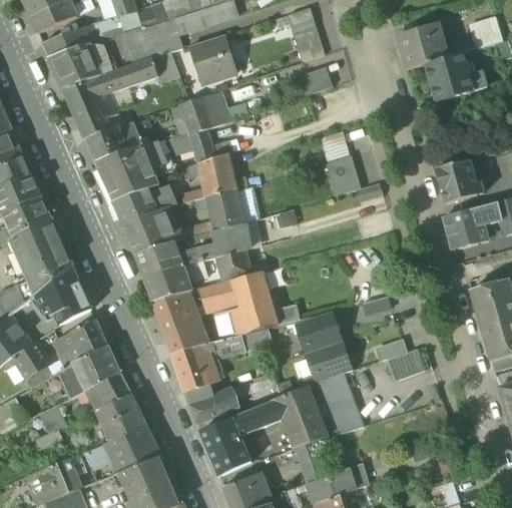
[(23,0),(29,14),(62,0),(71,0),(72,2),(78,0),(23,0)]
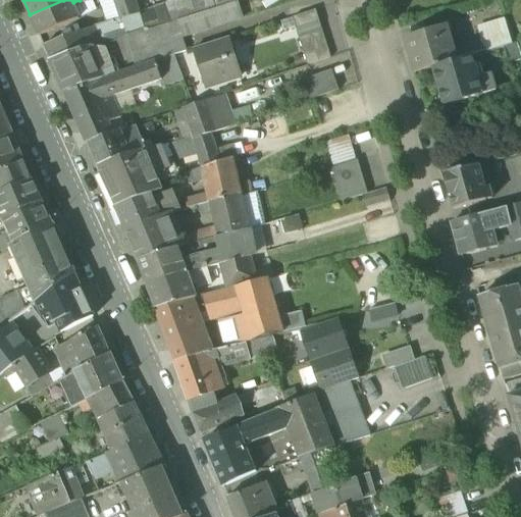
[(79,15),(73,2),(72,0),(63,0),(30,14),(39,34),(79,15)]
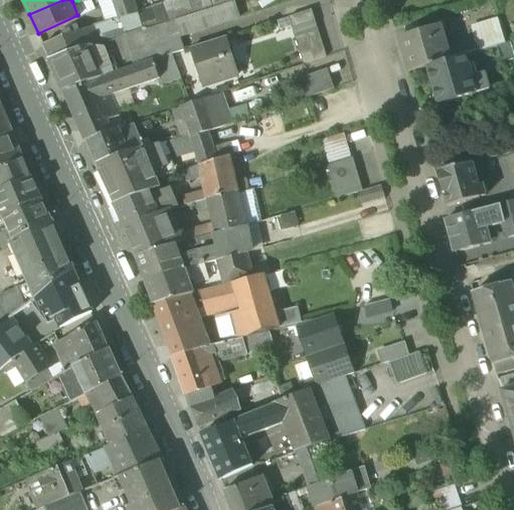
[(72,2),(77,15),(96,7),(93,0),(78,0),(72,2)]
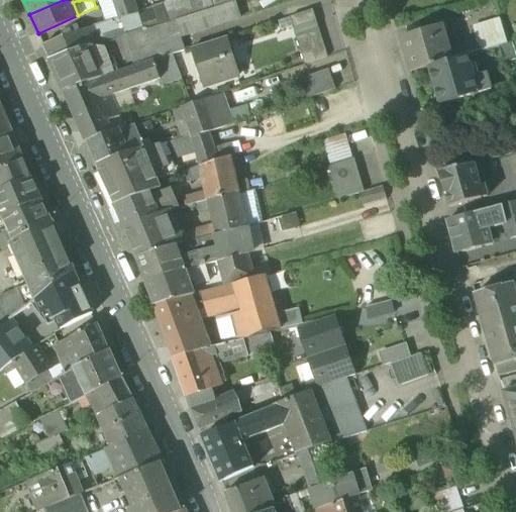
[(115,3),(114,0),(98,0),(105,20),(119,16),(115,3)]
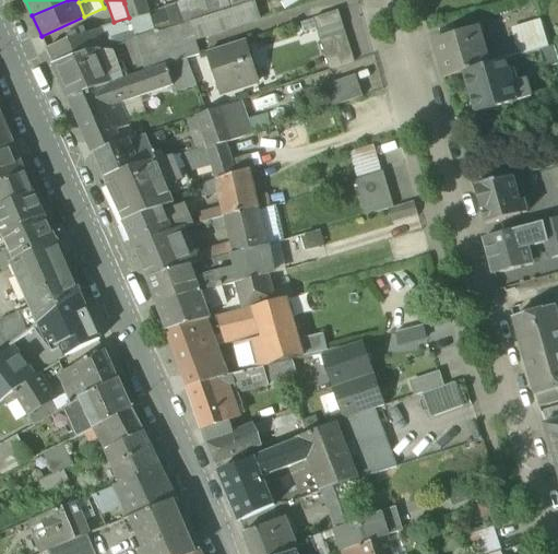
[(123,0),(125,3),(129,18),(147,11),(144,0),(123,0)]
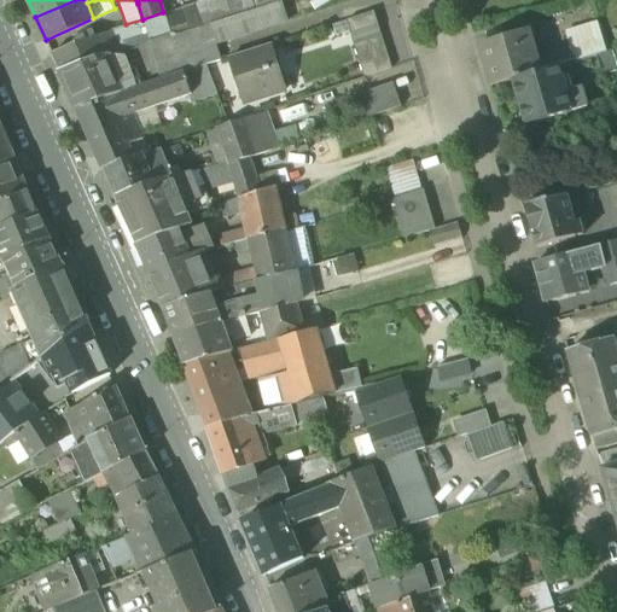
[(187,22),(188,27),(208,21),(231,15),(226,0),(196,0),(187,4),(182,5),(187,22)]
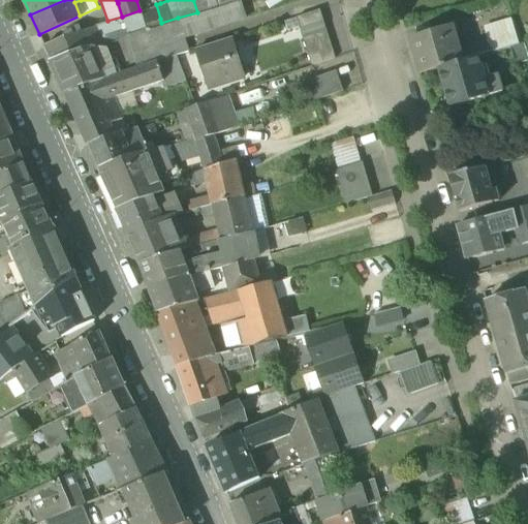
[(220,5),(197,12),(178,18),(184,35),(246,14),(242,0),(235,0),(220,5)]
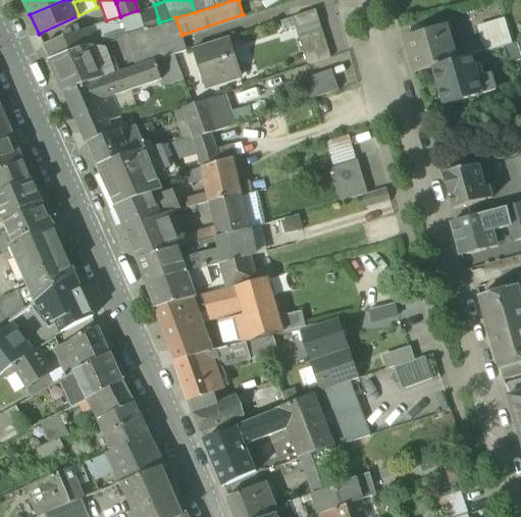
[(191,0),(195,12),(217,5),(215,0),(191,0)]
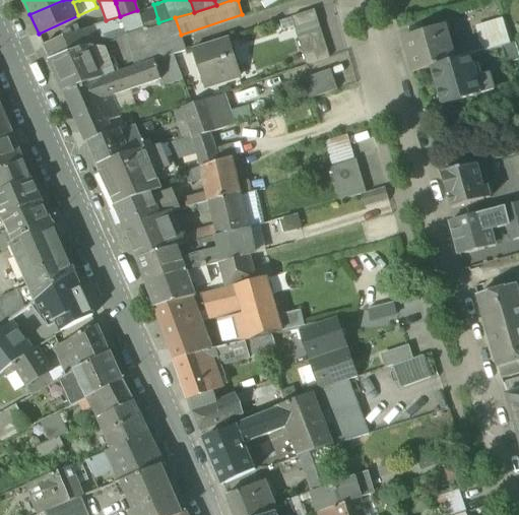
[(43,43),(49,57),(78,47),(89,44),(104,44),(106,44),(102,34),(157,18),(153,4),(148,6),(137,10),(120,16),(106,20),(96,22),(73,31),(43,43)]
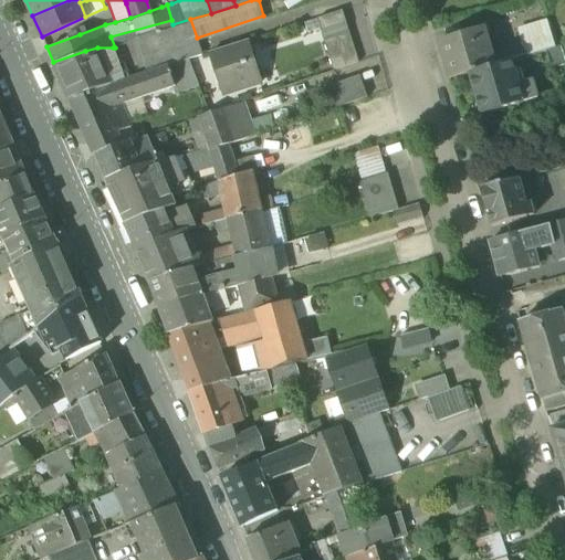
[(317,16),(321,28),(345,20),(342,8),(317,16)]
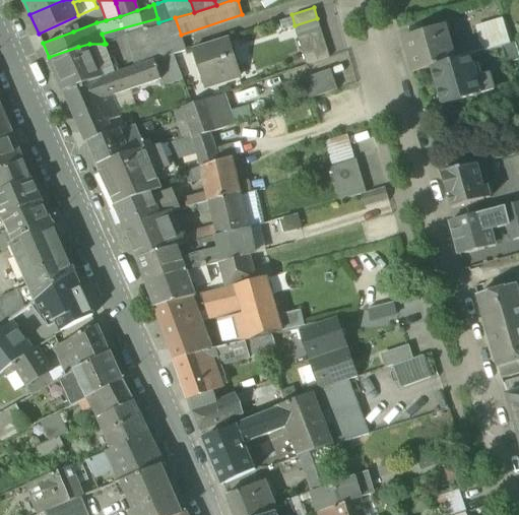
[(158,22),(144,27),(143,26),(137,28),(147,61),(153,59),(173,52),(181,50),(181,49),(185,48),(181,35),(175,17),(158,22)]
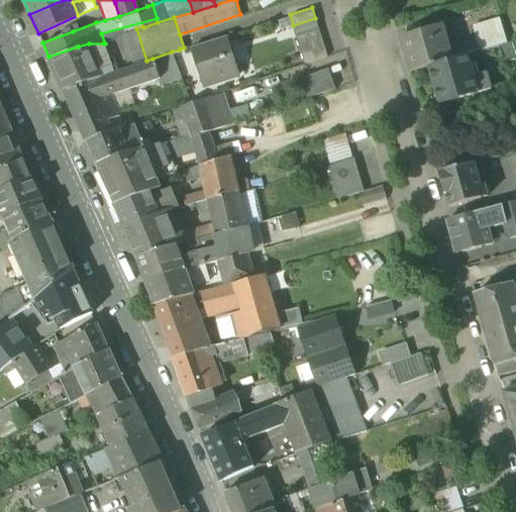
[(476,36),(480,48),(498,43),(507,40),(500,17),(473,25),(476,36)]
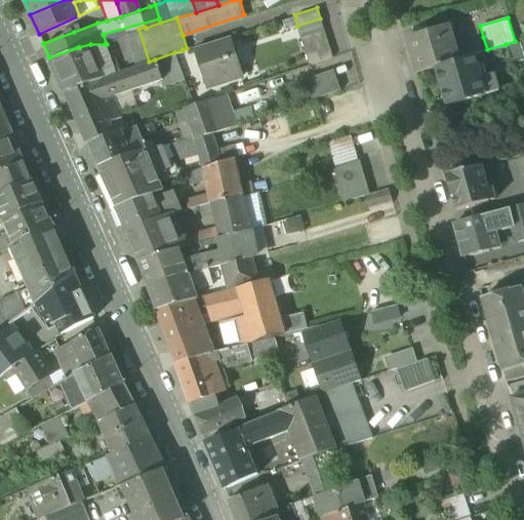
[(323,27),(320,18),(297,26),(299,35),(323,27)]
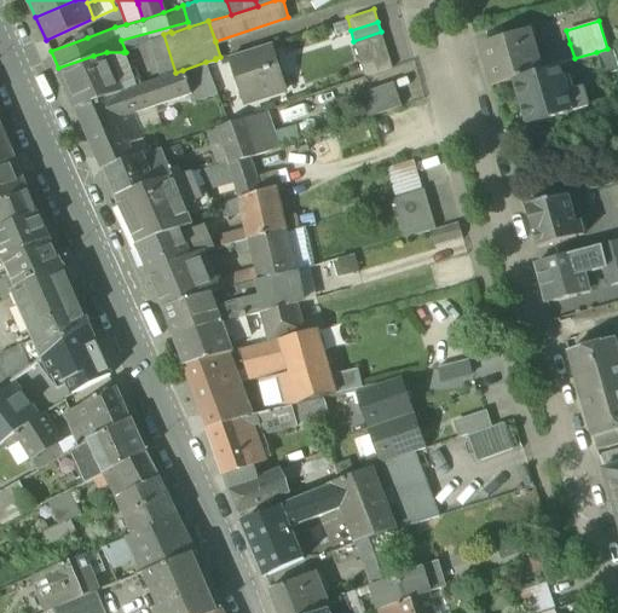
[(514,76),(542,68),(537,55),(530,25),(478,41),(490,84),(514,76)]
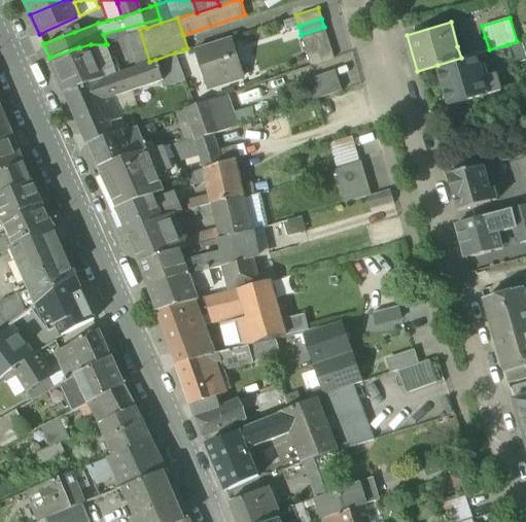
[(301,35),(310,62),(334,55),(324,27),(301,35)]
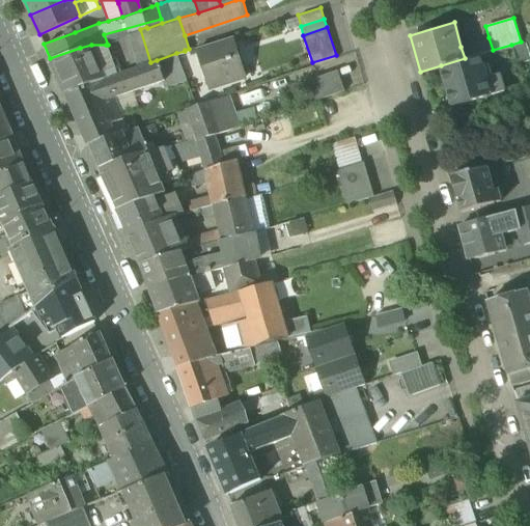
[(140,29),(128,33),(108,45),(106,45),(110,54),(116,74),(139,65),(150,62),(140,29)]
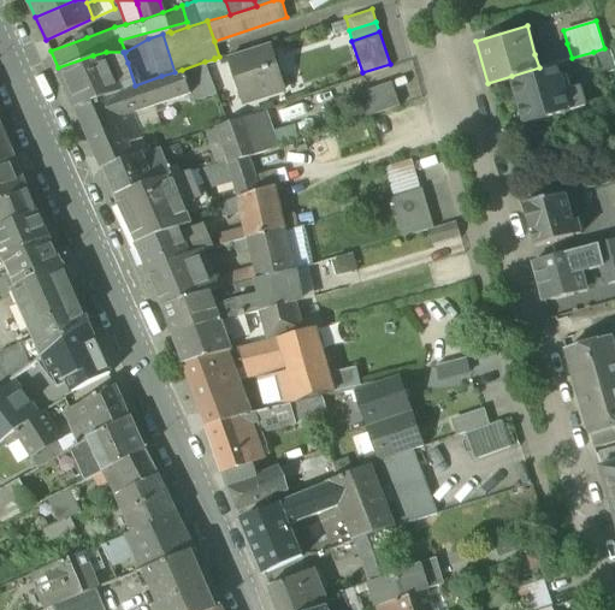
[(228,54),(242,99),(284,86),(270,41),(228,54)]
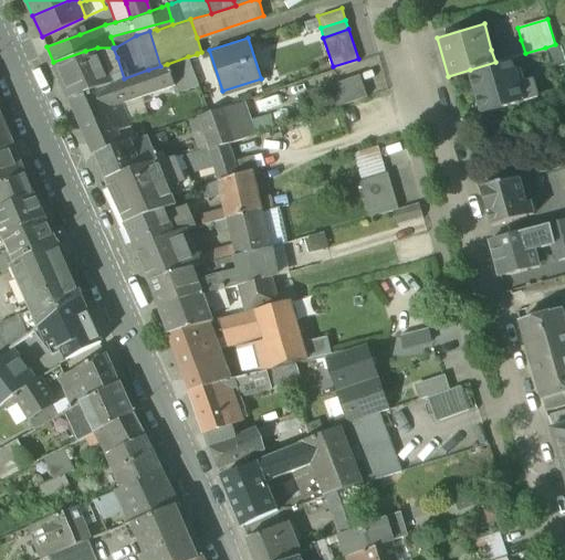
[(521,40),(491,50),(495,62),(510,57),(525,53),(521,40)]
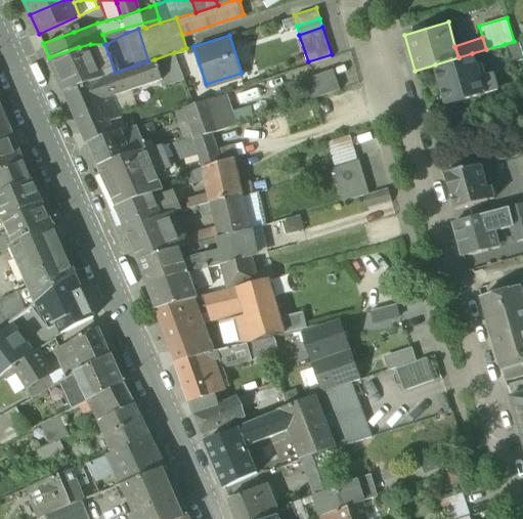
[(505,44),(509,57),(522,53),(518,40),(514,41),(505,44)]
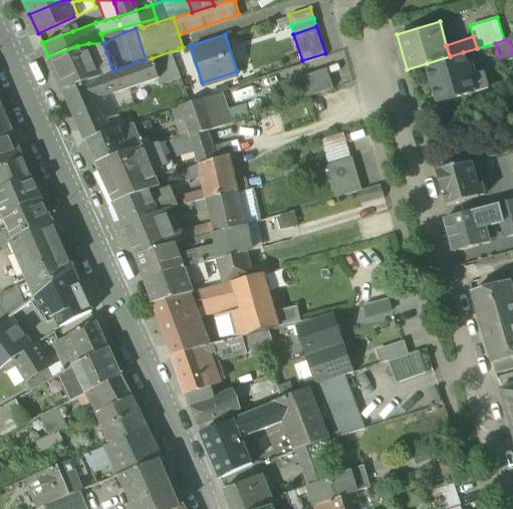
[(96,65),(93,57),(88,43),(77,46),(48,56),(58,79),(96,65)]
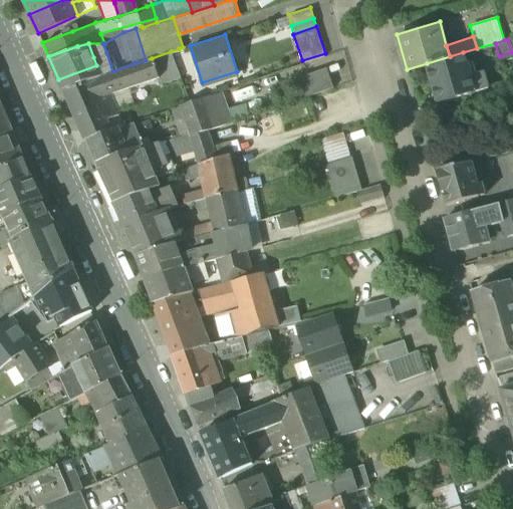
[(102,43),(88,43),(93,57),(106,52),(102,43)]
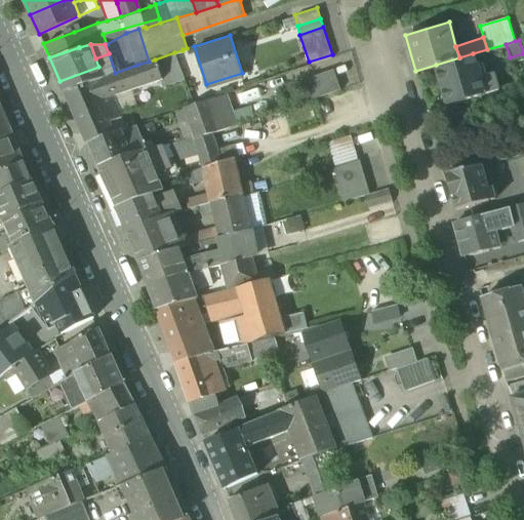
[(184,77),(174,52),(155,60),(159,72),(167,69),(169,75),(161,77),(160,78),(162,84),(184,77)]
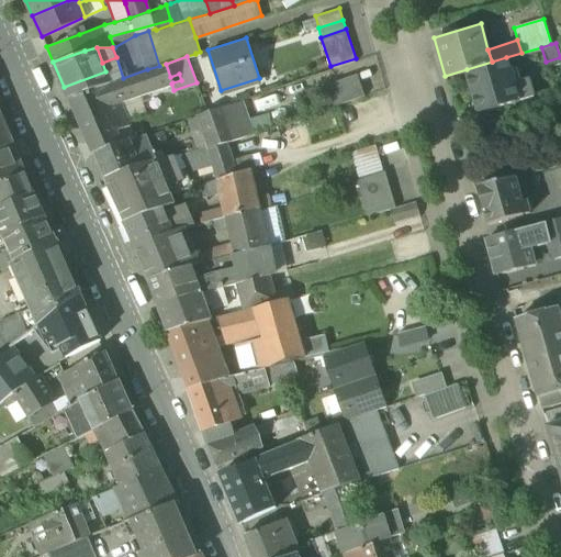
[(123,78),(116,57),(102,63),(105,71),(64,87),(68,97),(123,78)]
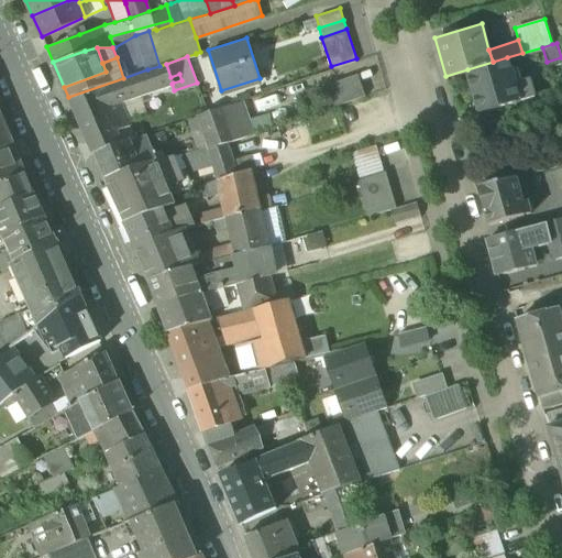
[(511,69),(507,57),(493,62),(467,69),(474,91),(474,99),(475,104),(477,108),(480,111),(533,95),(529,76),(520,79),(517,68),(511,69)]
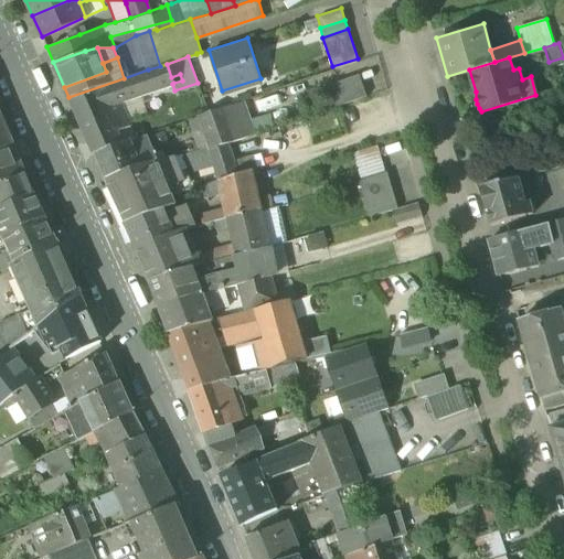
[(172,84),(173,83),(171,77),(167,64),(160,66),(148,70),(124,78),(68,97),(88,140),(117,129),(130,125),(129,125),(126,116),(120,101),(141,94),(172,84)]
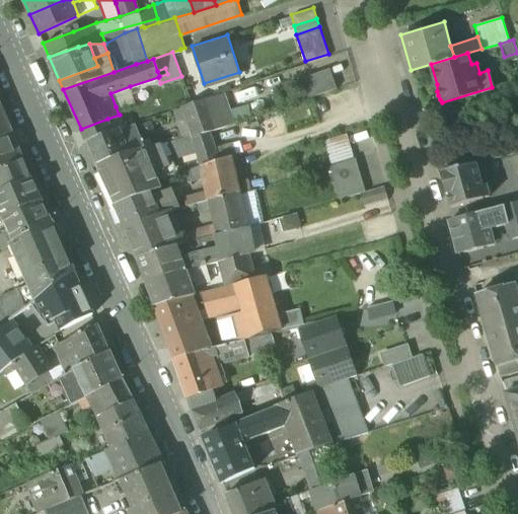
[(300,76),(307,95),(337,86),(329,66),(308,73),(300,76)]
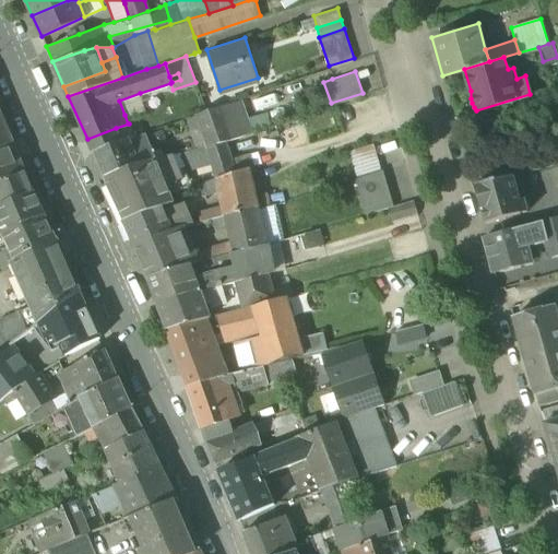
[(178,73),(169,77),(171,82),(180,80),(178,73)]
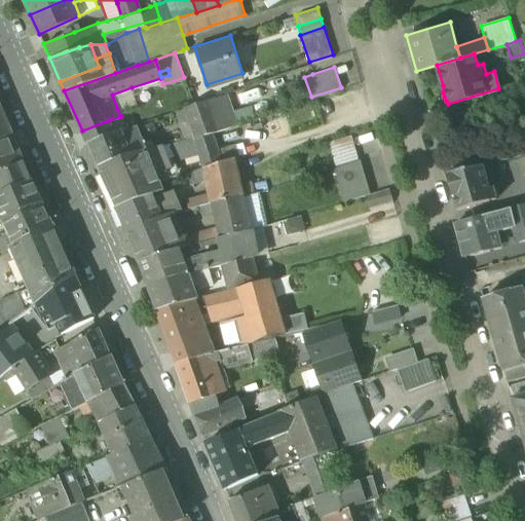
[(132,87),(112,95),(117,108),(137,102),(132,87)]
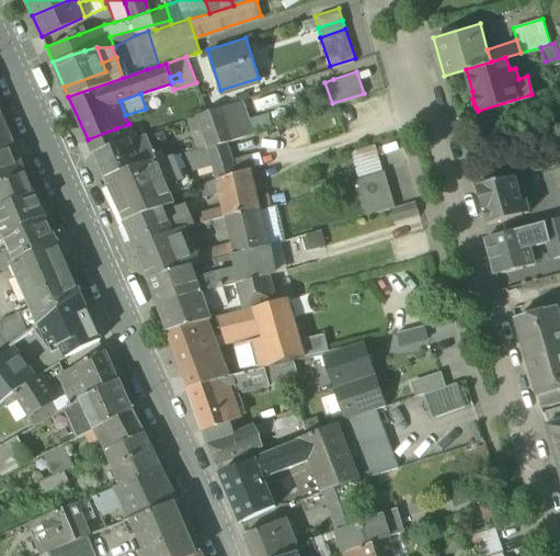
[(196,114),(197,115),(191,116),(192,122),(198,121),(207,146),(226,139),(233,137),(246,133),(252,131),(248,116),(242,99),(235,101),(233,101),(229,102),(224,104),(207,110),(196,114)]
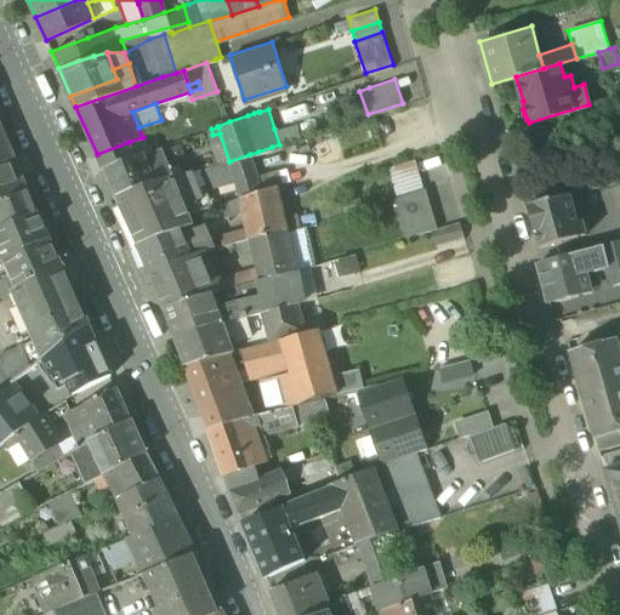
[(0,161),(15,157),(0,120),(0,161)]
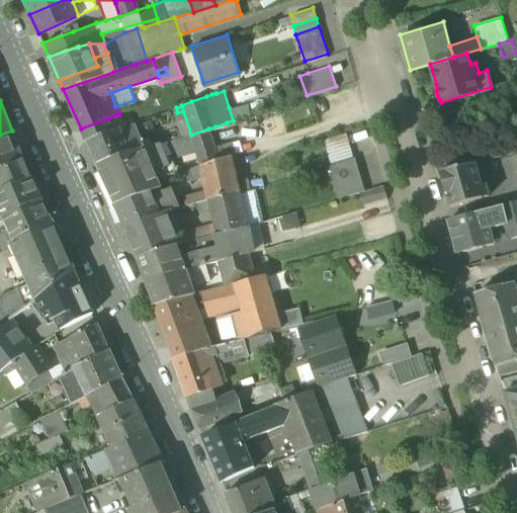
[(247,101),(229,107),(233,120),(251,114),(247,101)]
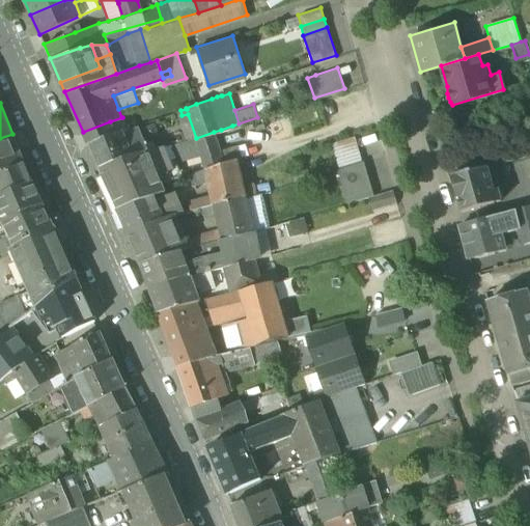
[(187,109),(186,108),(176,111),(186,140),(196,138),(188,114),(182,115),(180,110),(187,109)]
